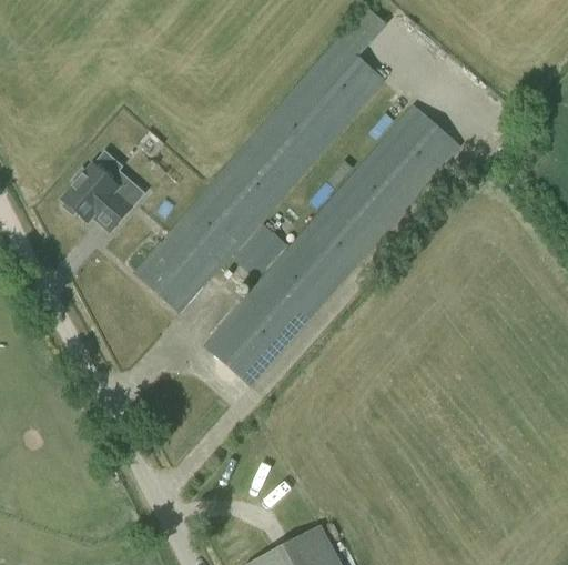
[(180,312),(379,83),(354,61),(386,24),(366,7),(134,272),(180,312)]
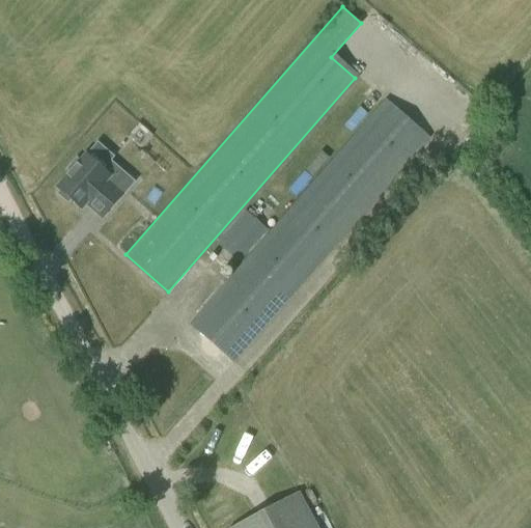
[(383,103),(290,207),(191,322),(233,359),(425,139),(383,103)]
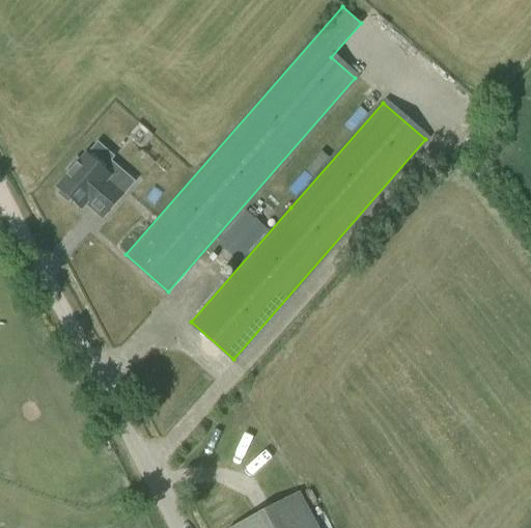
[(133,181),(109,159),(102,167),(85,153),(79,159),(77,157),(67,167),(70,169),(56,185),(59,188),(57,191),(67,200),(71,197),(81,207),(86,202),(102,216),(133,181)]
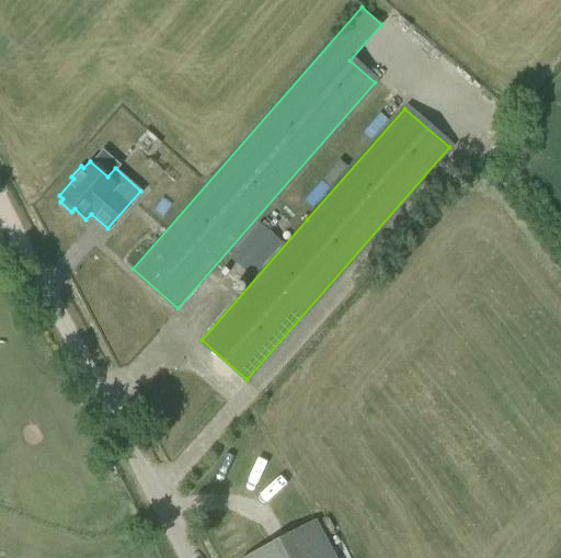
[(231,253),(253,273),(283,239),(260,220),(231,253)]
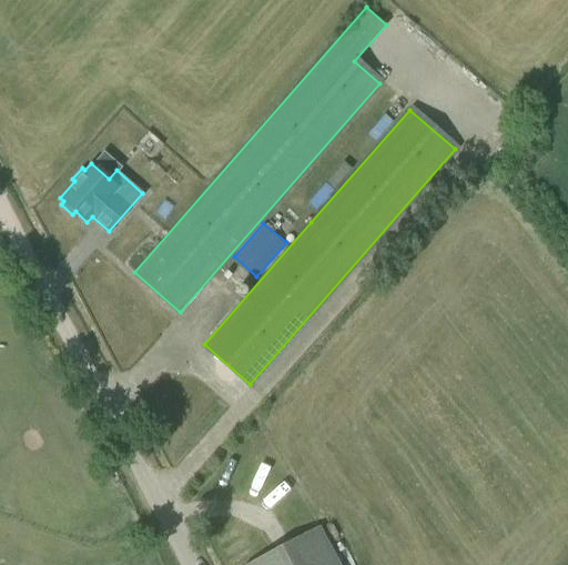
[(341,564),(320,524),(244,564),(341,564)]
